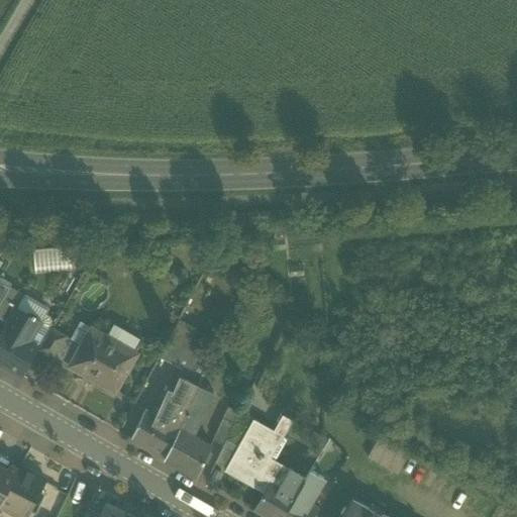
[(34,269),(65,267),(64,246),(33,248),(34,269)]
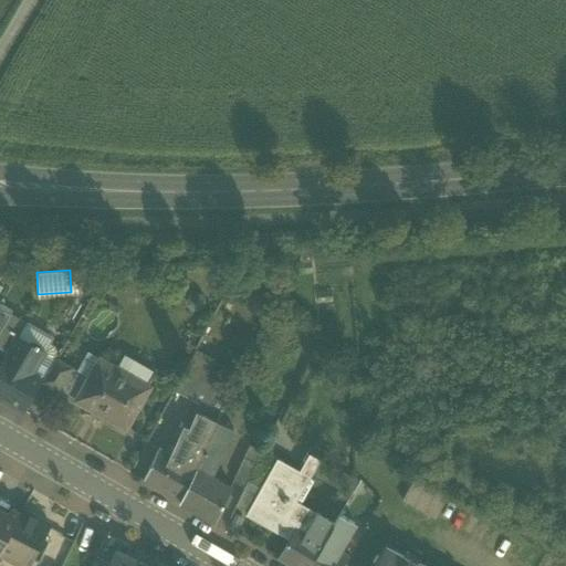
[(0,331),(10,315),(0,310),(0,331)]
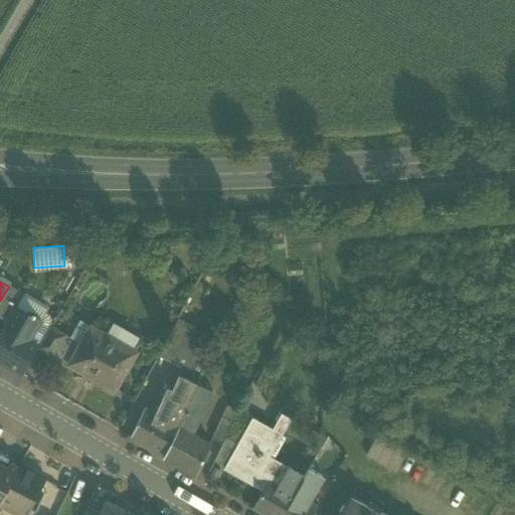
[(15,307),(23,296),(9,287),(0,301),(0,317),(6,321),(15,307)]
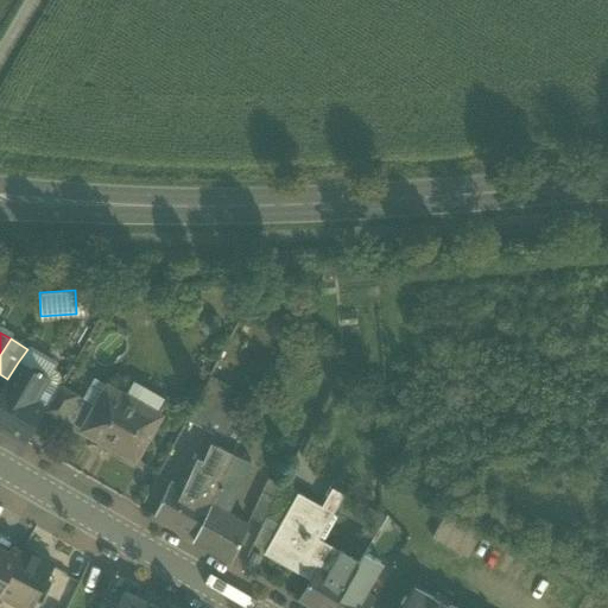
[(0,392),(0,428),(24,443),(43,411),(46,411),(61,386),(56,384),(59,379),(57,373),(52,369),(56,366),(27,349),(18,362),(7,379),(0,392)]
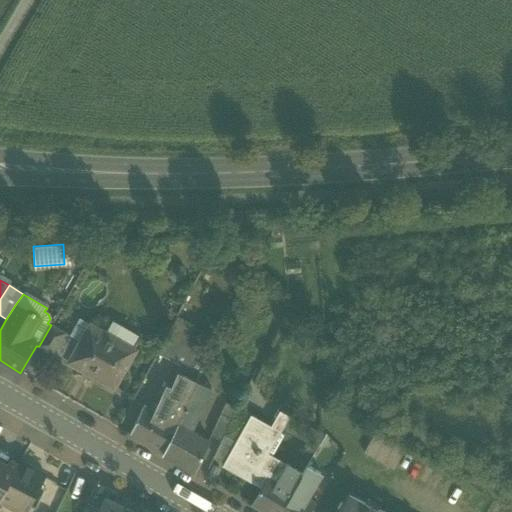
[(68,363),(114,388),(135,351),(89,324),(80,342),(68,363)]
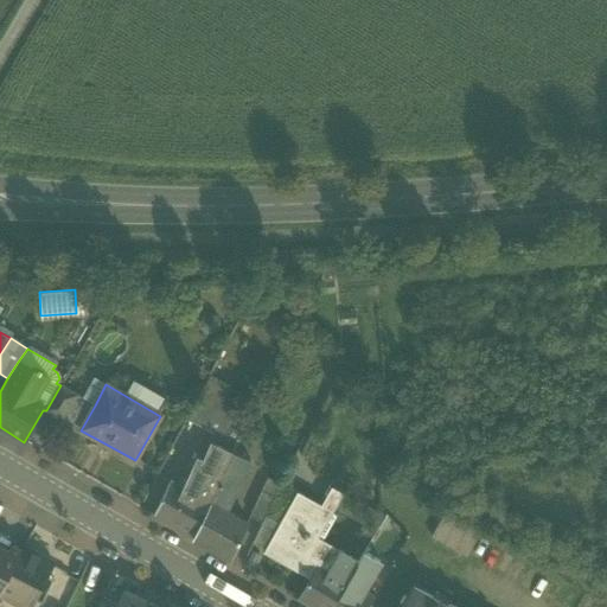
[(63,420),(76,395),(61,385),(46,410),(63,420)]
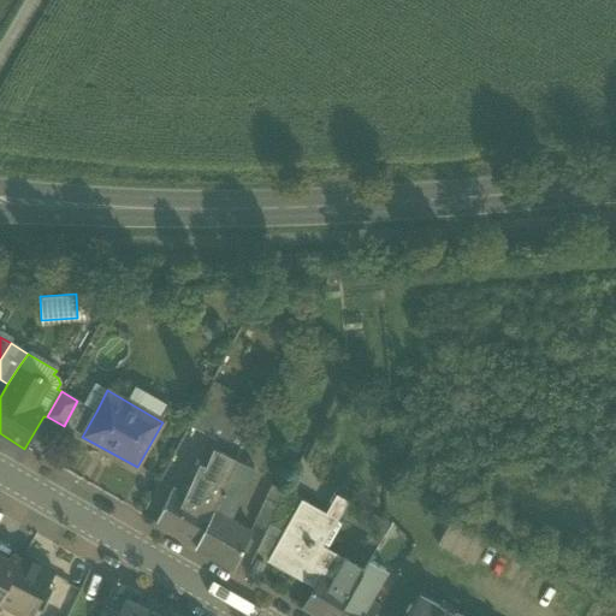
[(220,451),(237,460),(254,424),(205,398),(189,426),(224,443),(220,451)]
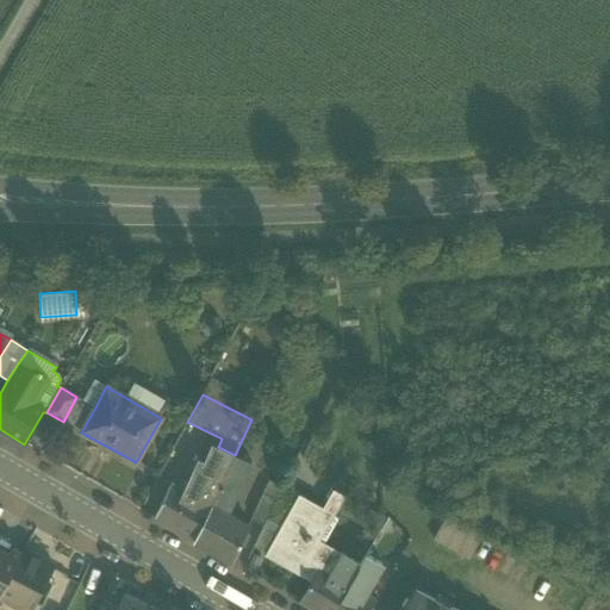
[(81,433),(95,408),(76,397),(63,422),(81,433)]
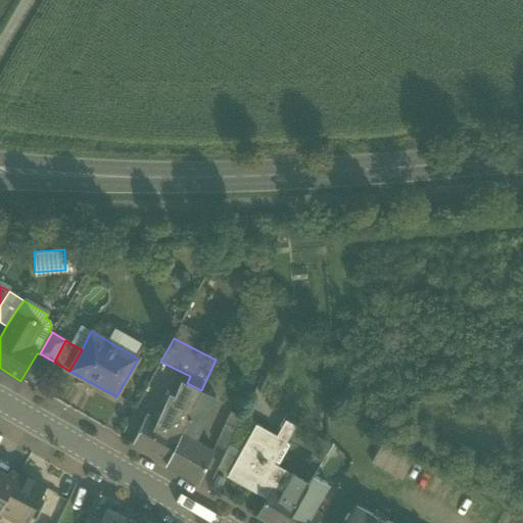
[(167,464),(201,390),(187,383),(181,380),(175,396),(170,393),(157,420),(147,414),(132,444),(167,464)]
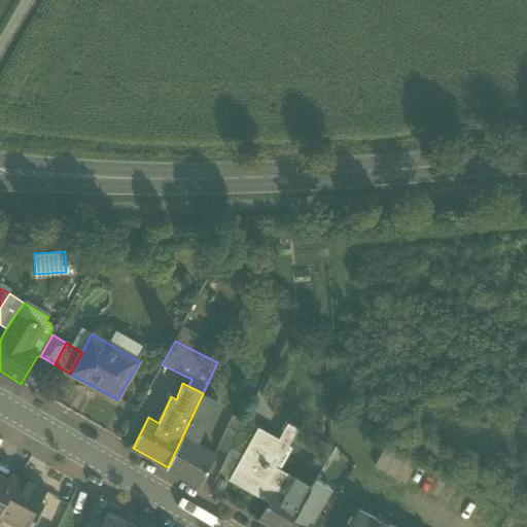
[(181,476),(197,445),(217,400),(203,393),(168,467),(181,476)]
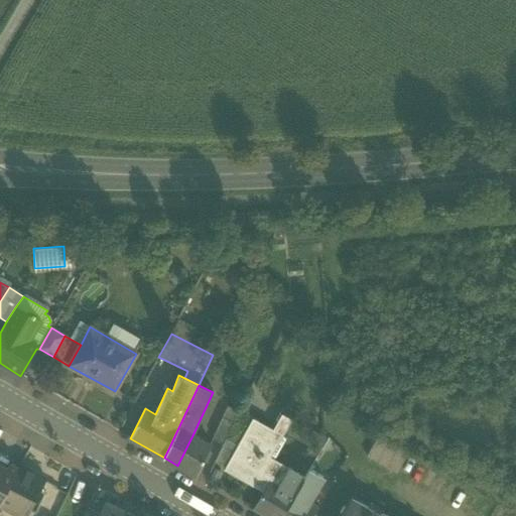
[(212,439),(224,444),(226,439),(239,412),(228,406),(212,439)]
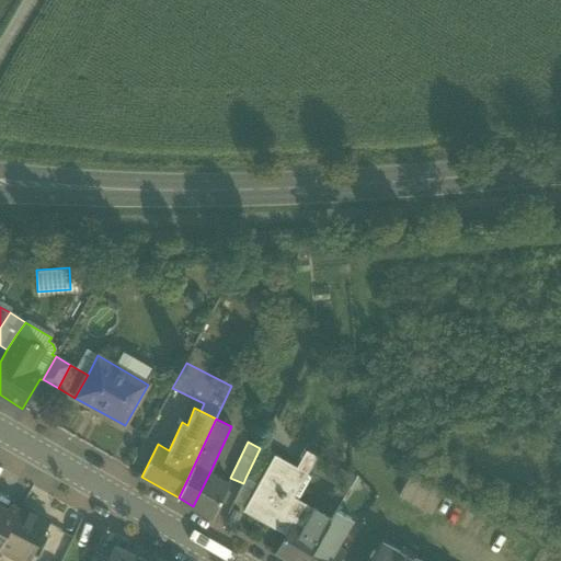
[(276,553),(288,560),(310,560),(322,540),(321,539),(332,519),(296,500),(309,478),(305,472),(274,456),(259,485),(245,508),(243,512),(287,535),(276,553)]
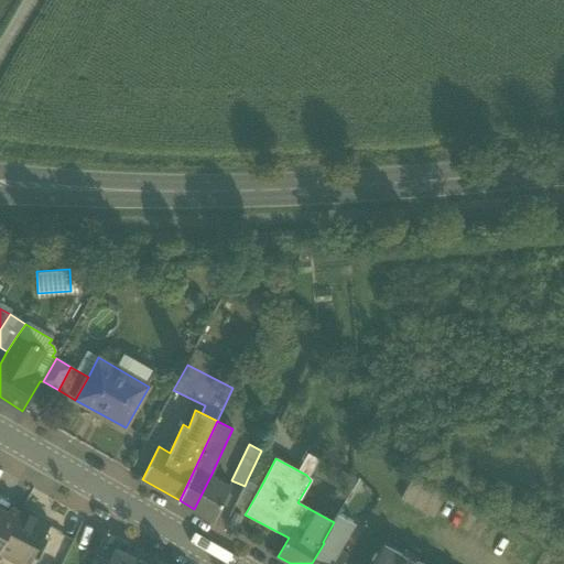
[(210,476),(194,509),(214,520),(230,487),(210,476)]
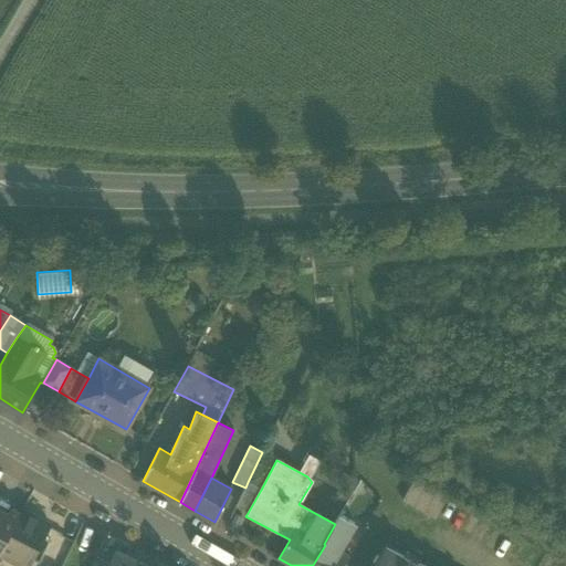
[(435,520),(448,498),(423,484),(415,479),(401,501),(435,520)]
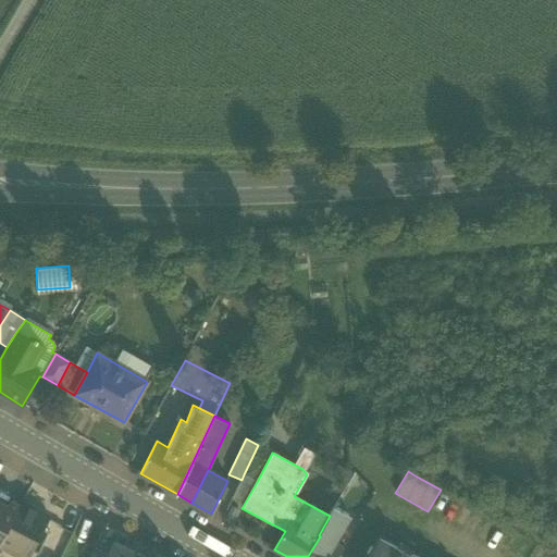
[(232,499),(244,505),(257,482),(244,474),(242,480),(232,499)]
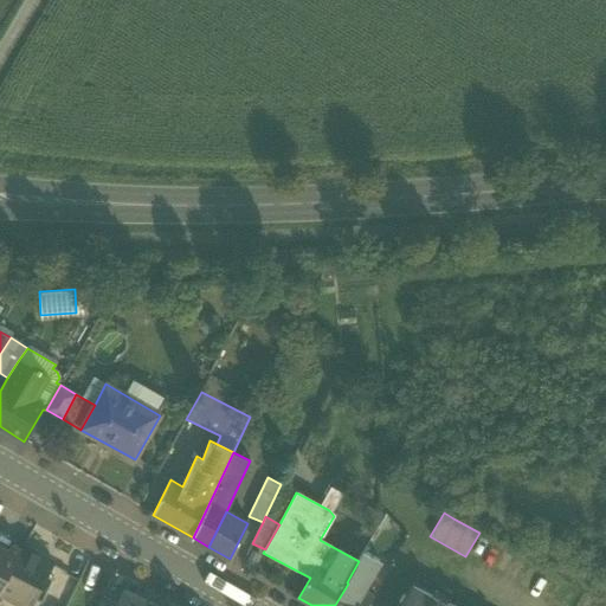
[(0,590),(20,550),(6,543),(10,537),(0,532),(0,590)]
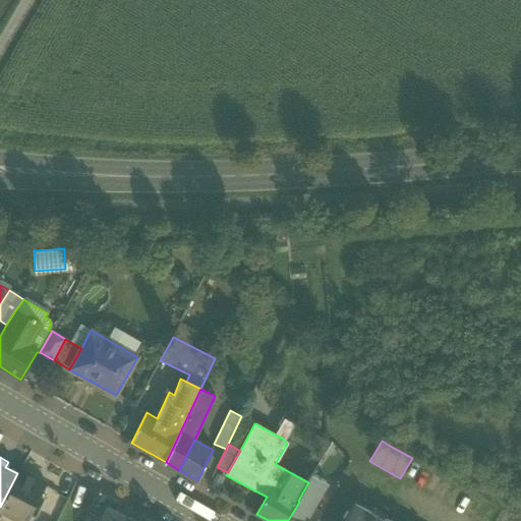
[(19,470),(17,473),(0,507),(0,509),(21,520),(26,520),(46,484),(19,470)]
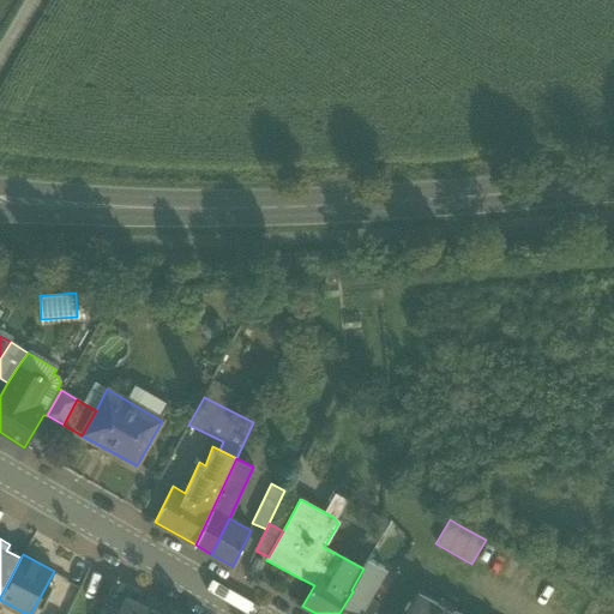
[(339,613),(372,613),(378,606),(366,599),(383,569),(368,560),(363,569),(351,590),(353,591),(339,613)]
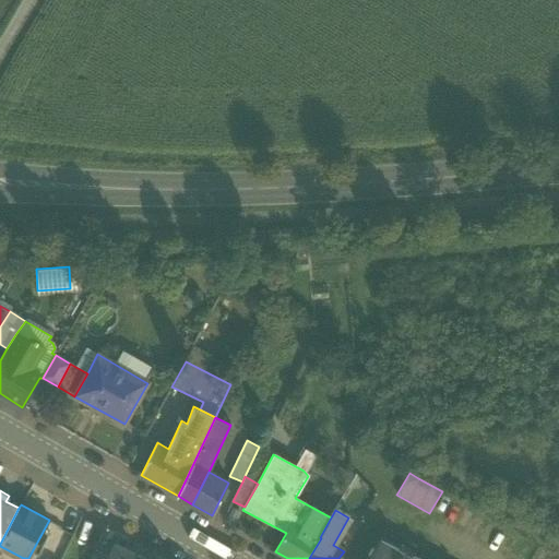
[(417,558),(413,556),(412,558),(380,540),(369,558),(417,558)]
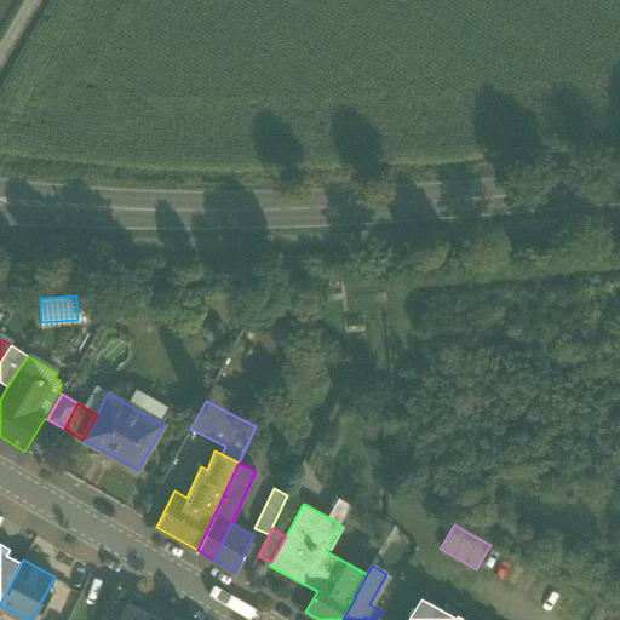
[(161,619),(162,618),(126,601),(120,616),(118,619),(161,619)]
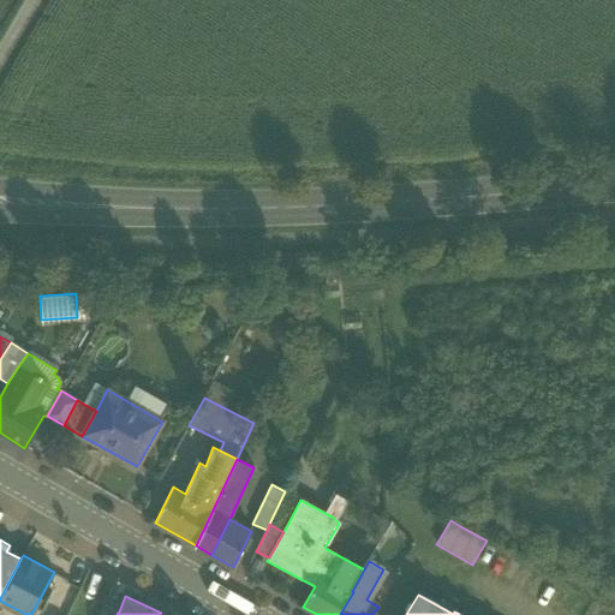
[(117,614),(119,611),(105,604),(99,614),(117,614)]
